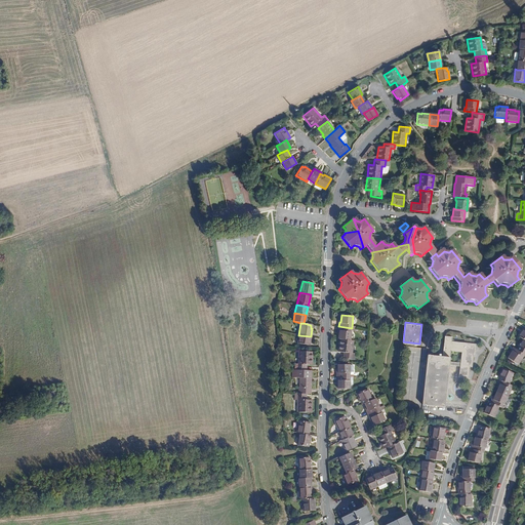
[(338,326),(338,330),(339,330),(338,338),(339,338),(350,339),(352,328),(338,326)]
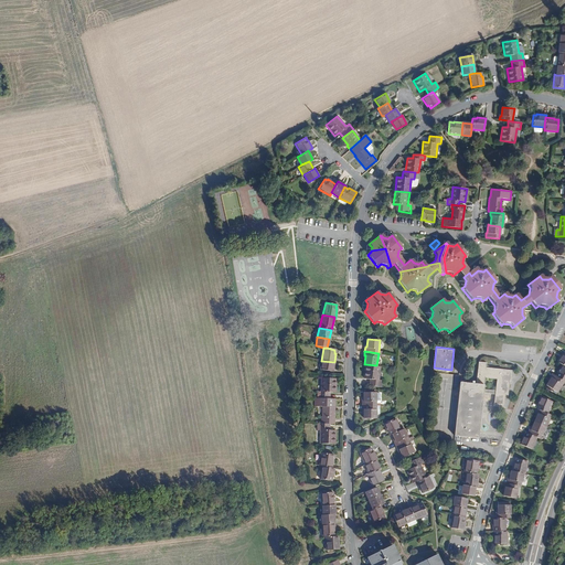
[(564,358),(561,355),(557,363),(556,362),(554,366),(560,370),(564,372),(564,371),(564,358)]
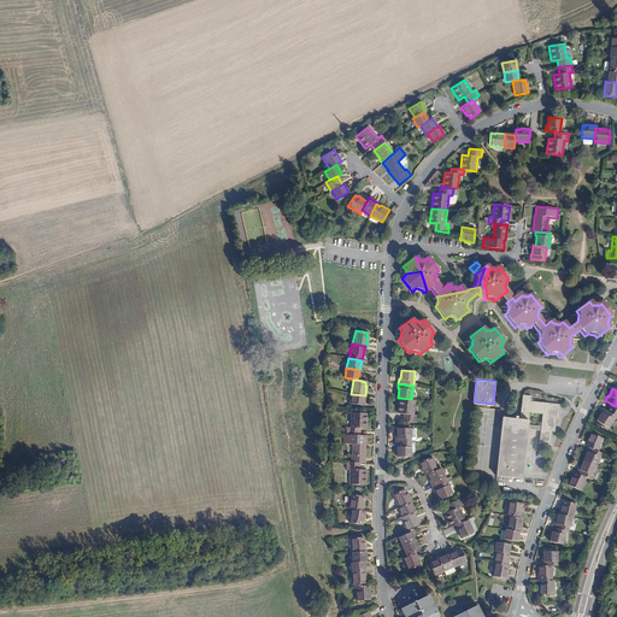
[(351,394),(350,403),(363,405),(365,395),(351,394)]
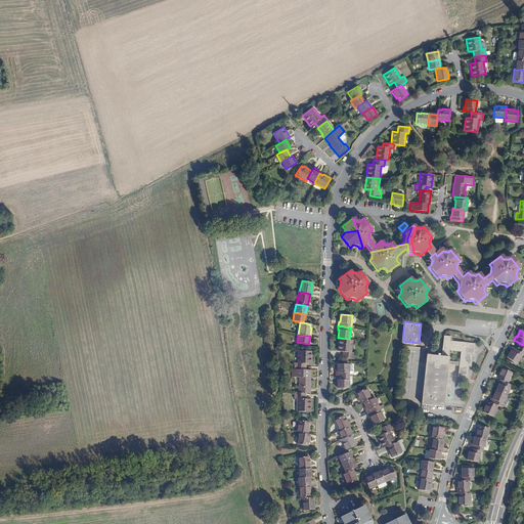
[(432,351),(429,351),(429,355),(427,355),(426,356),(426,360),(423,381),(420,404),(425,405),(429,406),(442,407),(443,401),(448,365),(460,366),(457,378),(468,379),(469,367),(471,367),(472,360),(473,356),(475,356),(475,350),(476,345),(454,342),(451,342),(451,337),(444,336),(443,344),(442,354),(442,356),(434,355),(432,355),(432,351)]
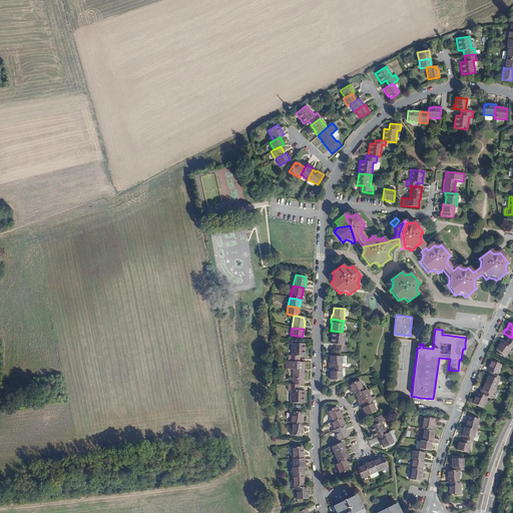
[(332,331),(331,344),(336,344),(335,350),(346,351),(347,345),(344,345),(345,333),(342,332),(332,331)]
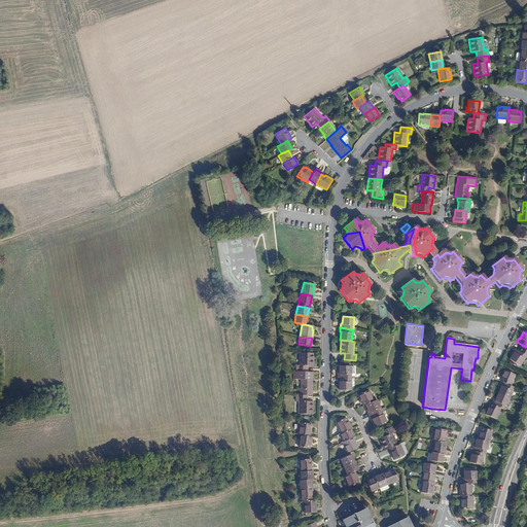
[(519,353),(518,356),(525,359),(526,360),(526,359),(526,347),(522,345),(518,352),(519,353)]
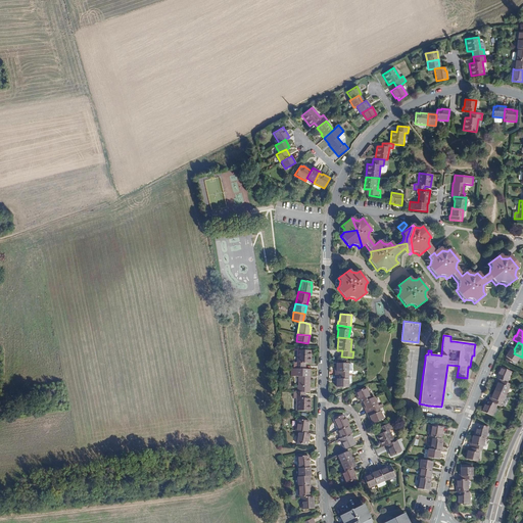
[(297,349),(296,362),(293,362),(293,368),(304,369),(305,362),(311,363),(311,349),(297,349)]
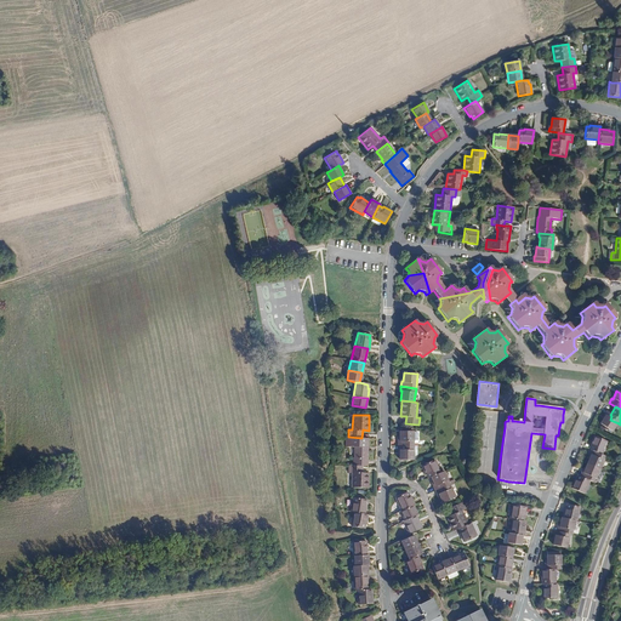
[(603,428),(602,432),(613,437),(619,423),(610,420),(607,417),(602,427),(603,428)]
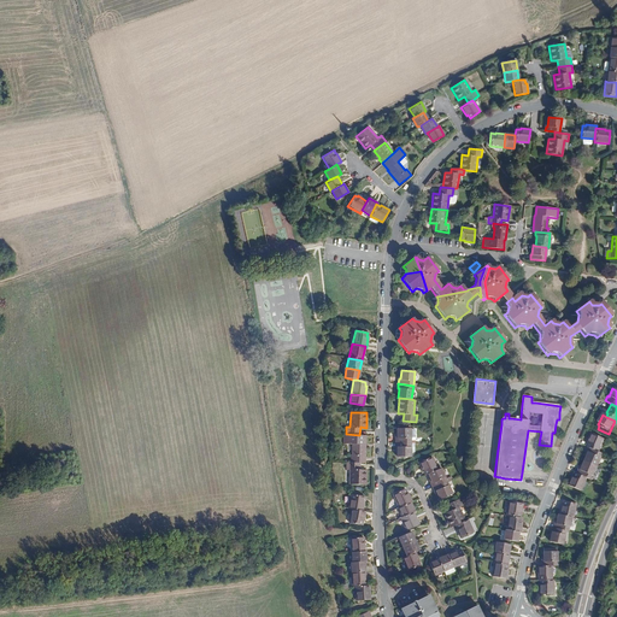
[(398,428),(398,438),(395,438),(395,442),(411,442),(411,428),(398,428)]
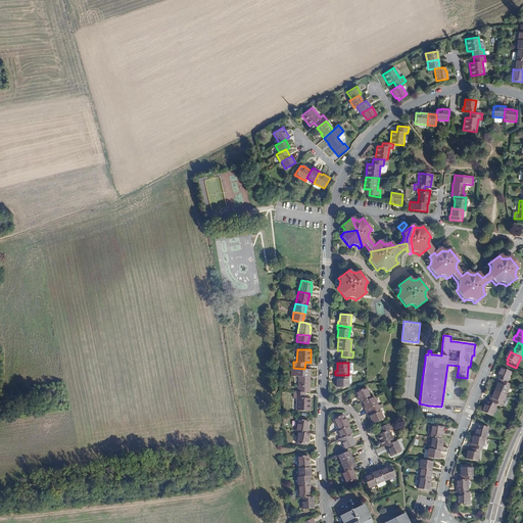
[(298,376),(298,385),(297,385),(297,391),(305,392),(308,392),(310,377),(308,377),(310,369),(304,369),(293,368),(290,368),(290,376),(298,376)]
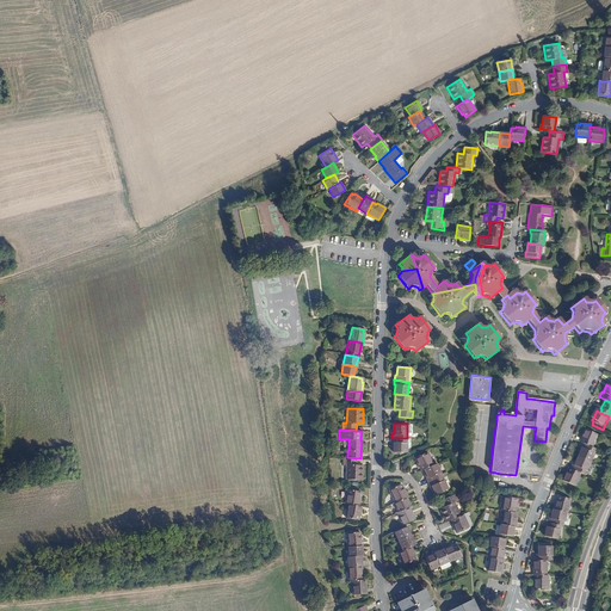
[(582,433),(580,442),(581,443),(579,448),(581,448),(591,451),(596,438),(582,433)]
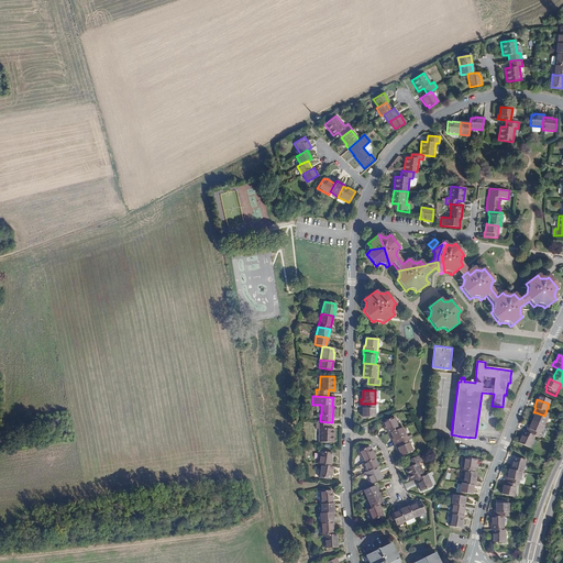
[(361,404),(361,408),(362,408),(362,417),(374,417),(375,404),(361,404)]
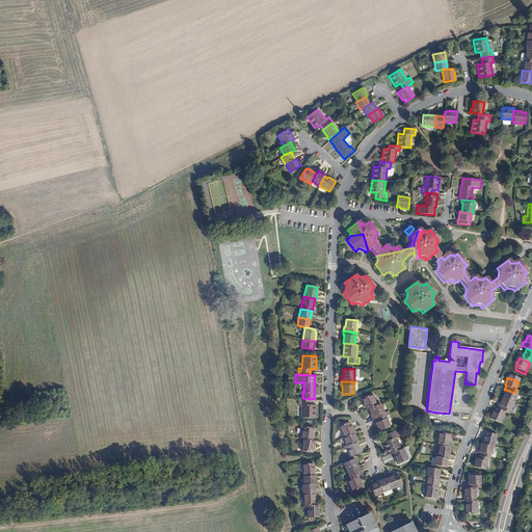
[(504,394),(506,394),(503,401),(513,404),(517,394),(514,393),(506,390),(504,394)]
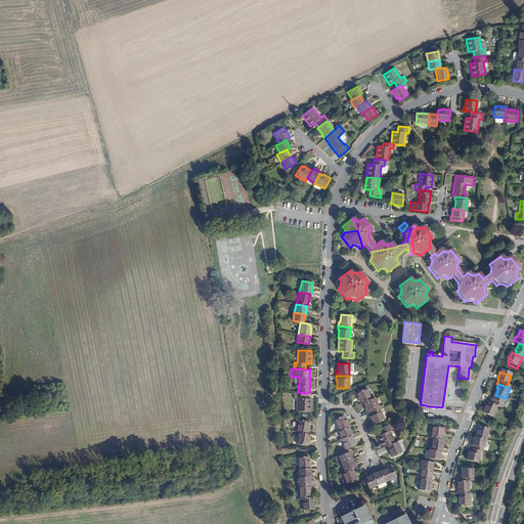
[(356,393),(359,399),(361,403),(363,402),(372,399),(366,388),(356,393)]
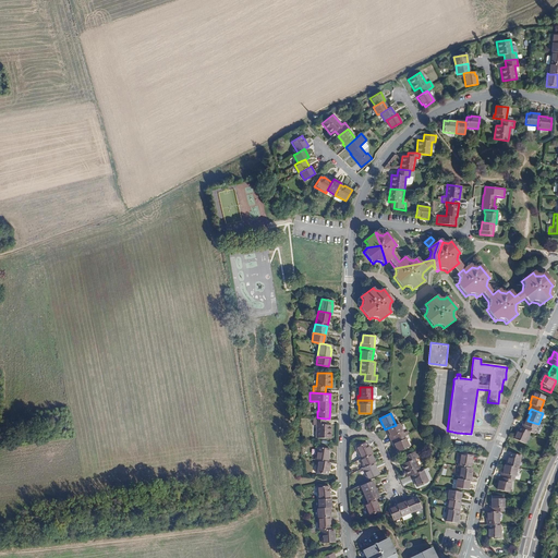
[(316,425),(316,437),(330,438),(330,425),(326,425),(326,419),(317,417),(313,417),(313,425),(316,425)]
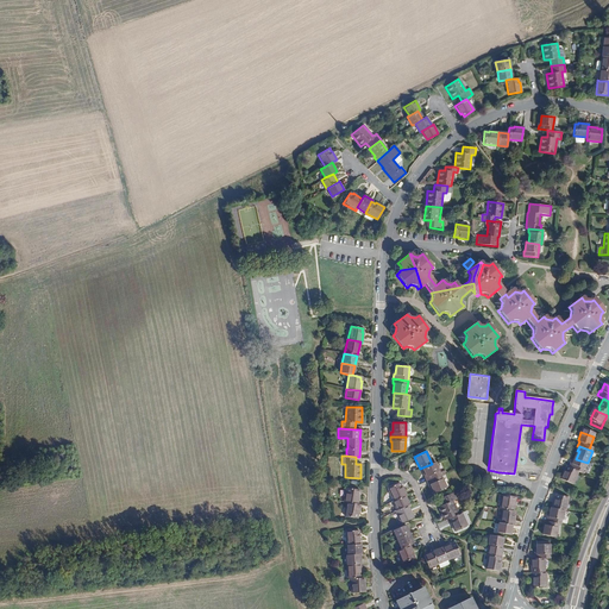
[(576,459),(572,469),(571,468),(570,472),(579,476),(583,477),(588,463),(576,459)]
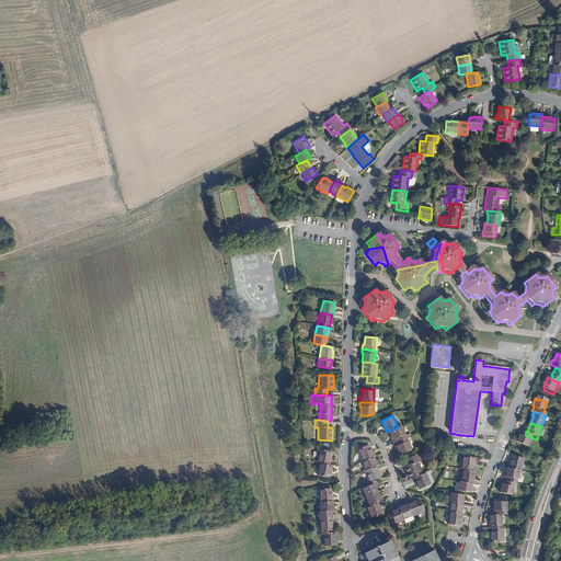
[(389,431),(392,439),(391,439),(393,443),(405,438),(400,426),(398,427),(389,431)]
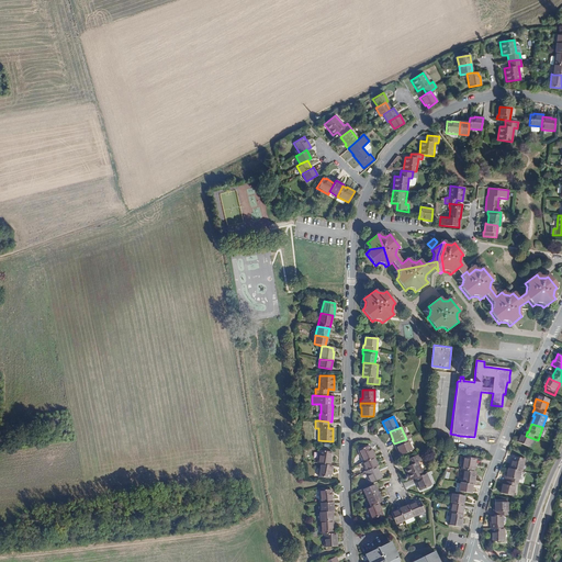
[(521,438),(518,447),(530,451),(535,439),(526,436),(524,435),(523,439),(521,438)]
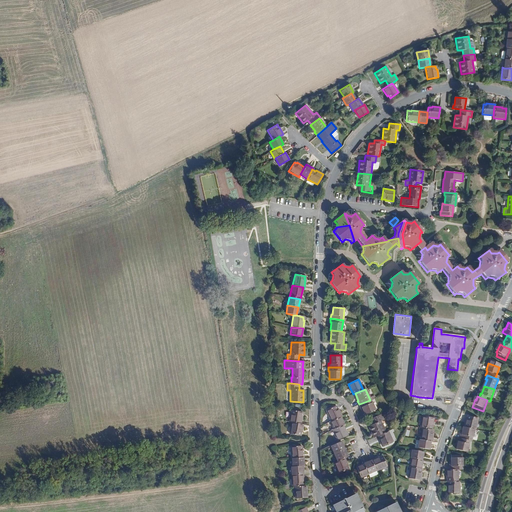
[(359,404),(360,408),(361,407),(365,415),(375,410),(370,400),(359,404)]
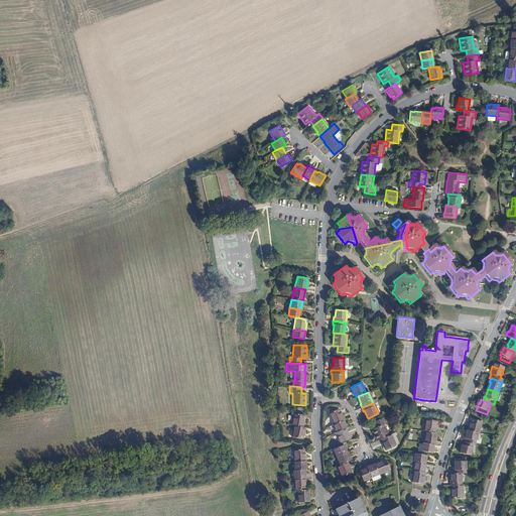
[(329,413),(334,424),(343,420),(344,419),(341,412),(340,412),(338,409),(329,413)]
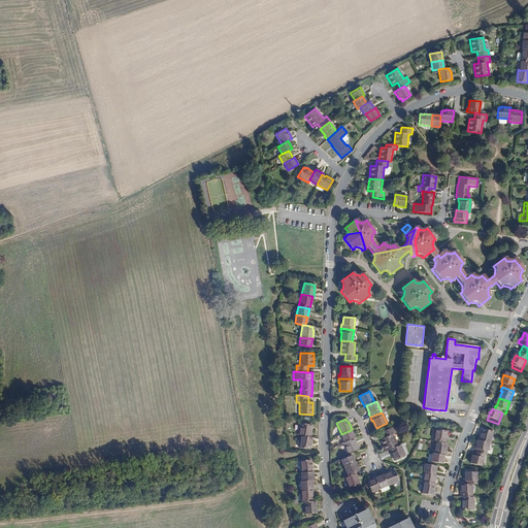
[(300,423),(297,434),(300,435),(309,436),(311,425),(300,423)]
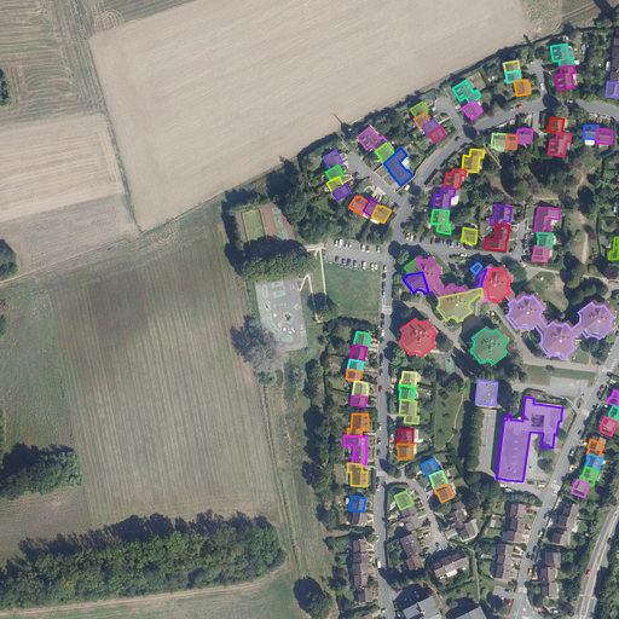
[(445,515),(451,530),(457,527),(466,522),(460,509),(463,507),(461,502),(447,507),(451,513),(445,515)]
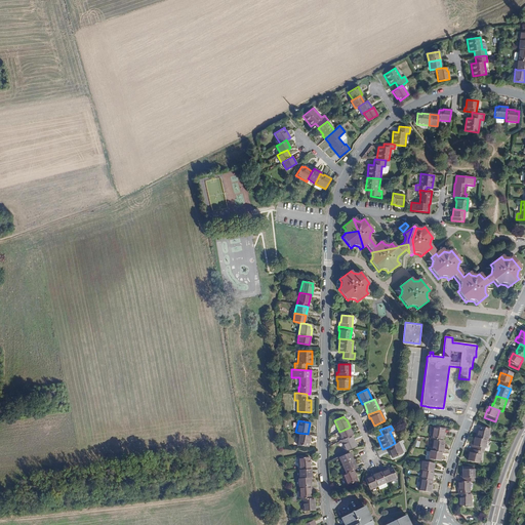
[(338,433),(341,440),(352,436),(353,436),(349,428),(339,432),(338,433)]
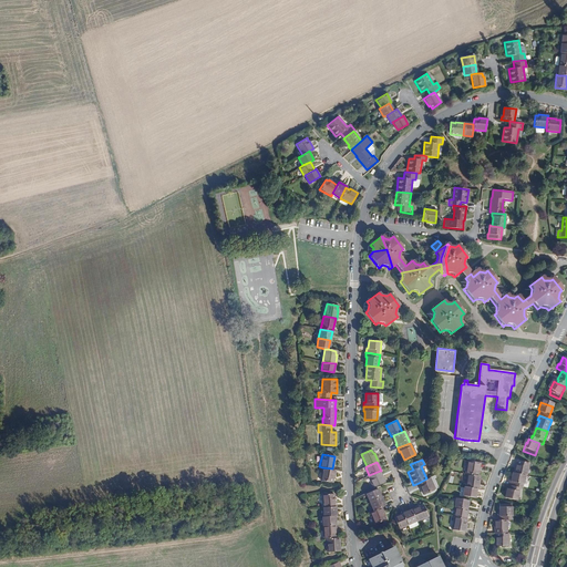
[(467,462),(465,474),(468,475),(476,476),(477,473),(478,473),(480,464),(467,462)]
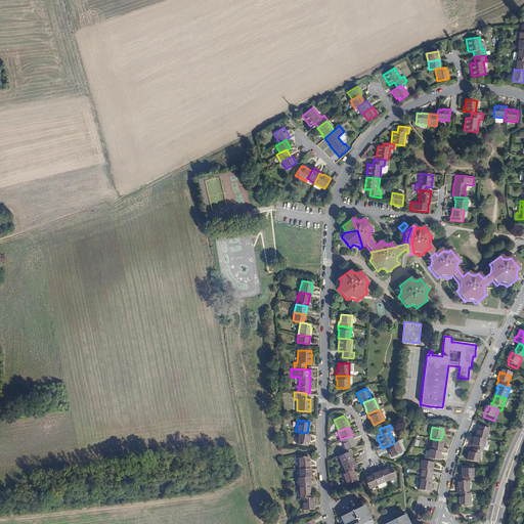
[(477,431),(475,439),(485,441),(486,441),(489,430),(478,428),(477,431)]
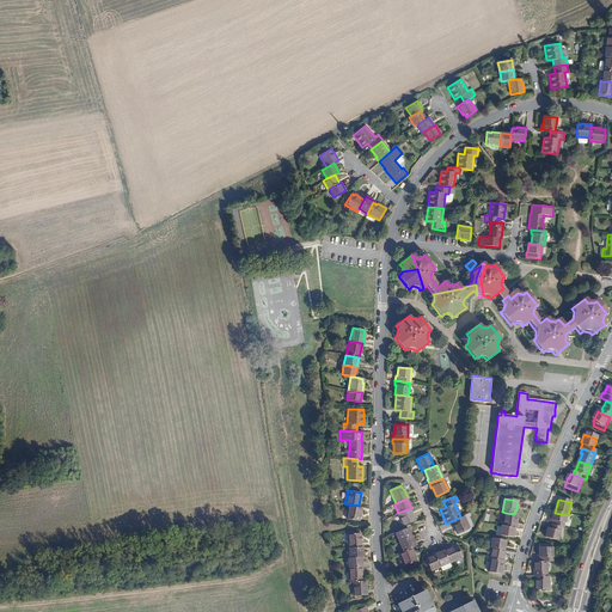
[(348,505),(346,519),(356,520),(357,516),(360,516),(361,507),(359,506),(348,505)]
